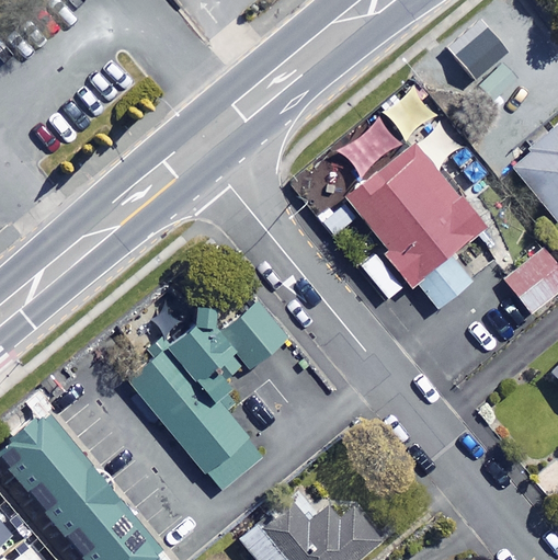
[(557,127),(510,167),(556,224),(557,223),(557,127)]
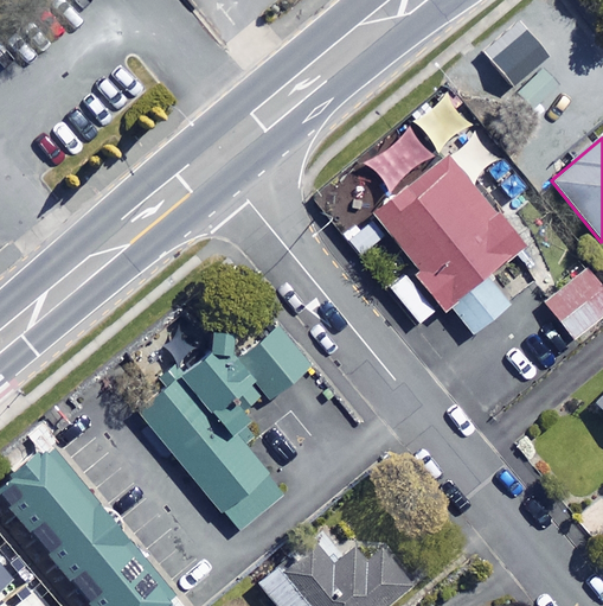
[(473,335),(511,305),(489,276),(525,249),(450,152),(369,214),(443,311),(450,306),(473,335)]
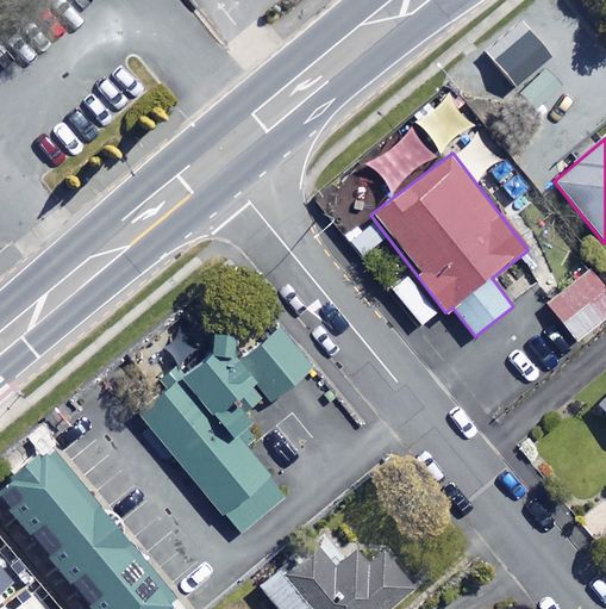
[(605,291),(591,271),(548,302),(576,341),(605,318),(605,291)]
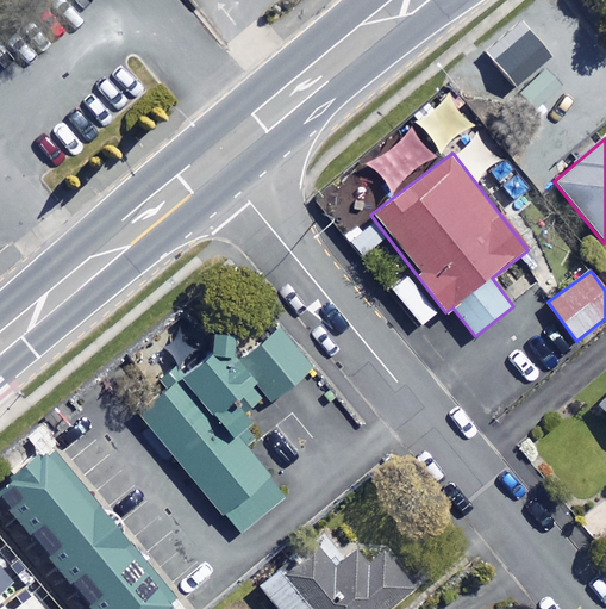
[(262,502),(175,391),(129,427),(217,538),(262,502)]
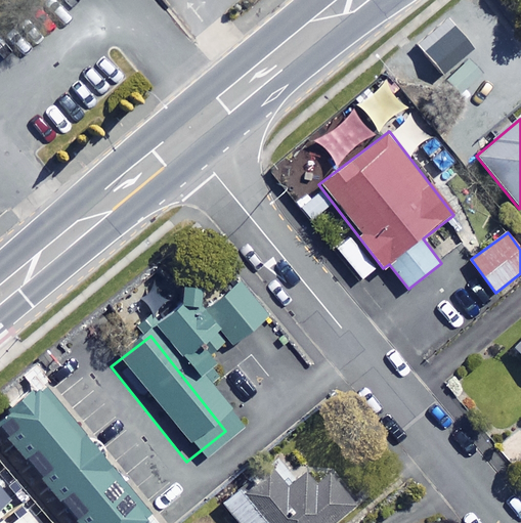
[(147,522),(155,518),(55,393),(7,431),(80,522),(147,522)]
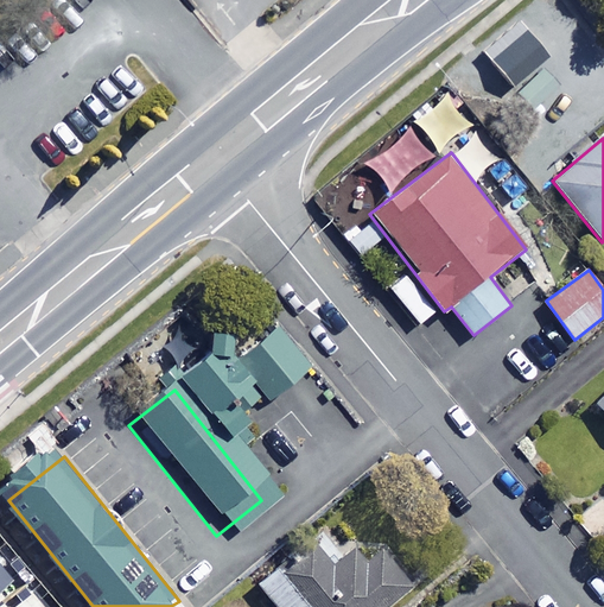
[(318,542),(267,583),(285,606),(387,606),(415,585),(375,536),(338,566),(318,542)]
